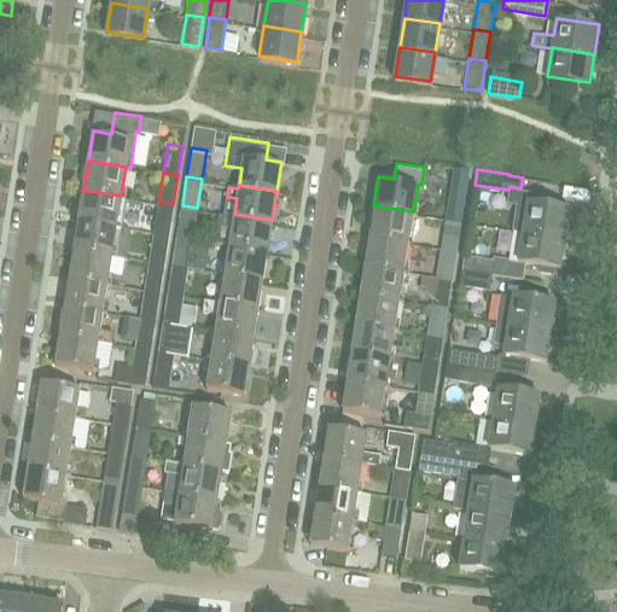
[(556,193),(521,188),(510,186),(508,190),(507,200),(517,202),(512,228),(513,228),(523,229),(565,237),(570,207),(553,204),(556,193)]
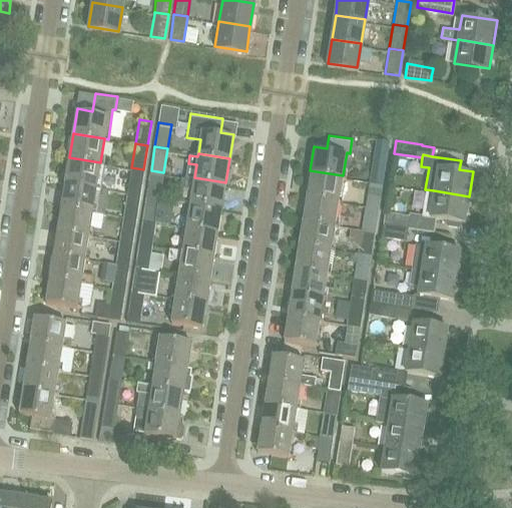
[(370,179),(383,181),(386,158),(374,156),(370,179)]
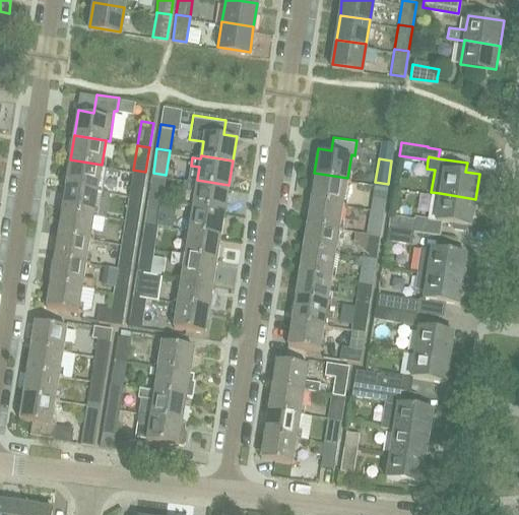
[(102,165),(70,159),(66,184),(98,189),(102,165)]
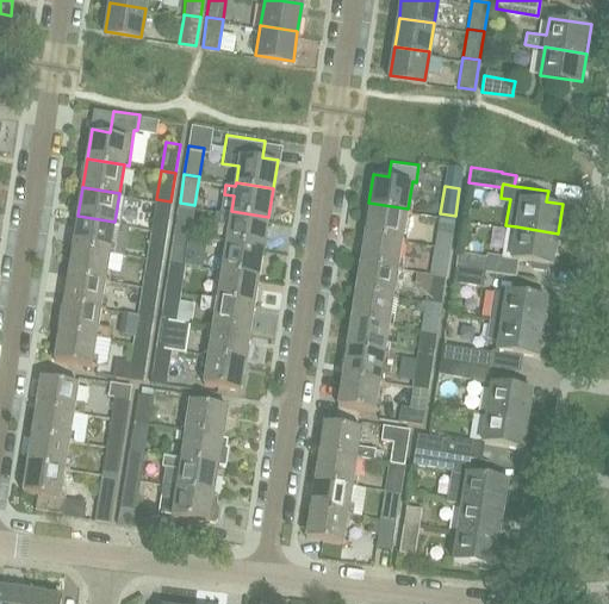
[(171,201),(156,199),(153,228),(167,230),(171,201)]
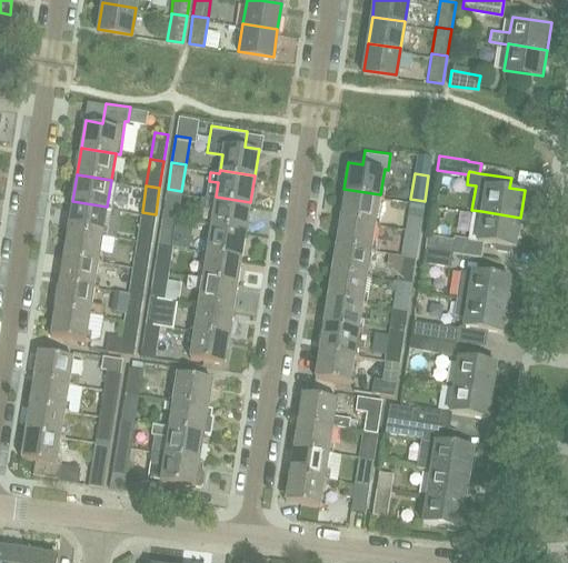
[(181,191),(168,189),(163,215),(177,218),(181,191)]
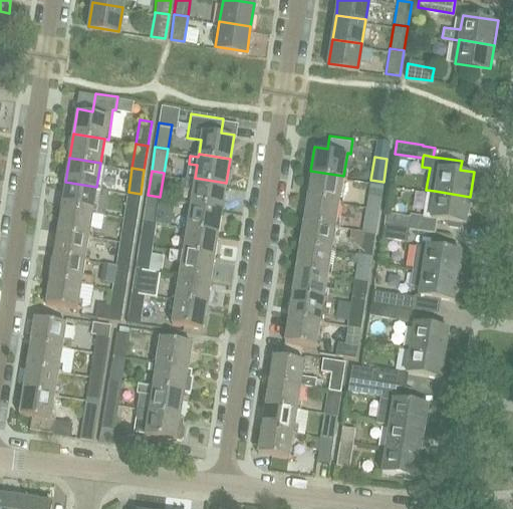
[(307,195),(339,200),(343,176),(310,171),(307,195)]
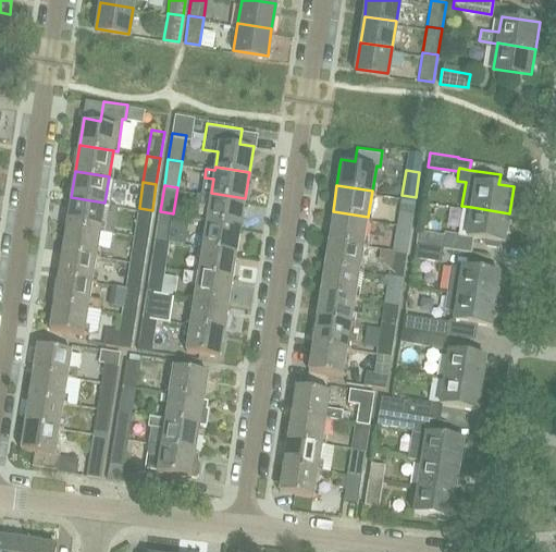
[(207,219),(242,224),(245,198),(211,193),(211,196),(208,196),(207,195),(201,194),(200,204),(209,205),(207,219)]
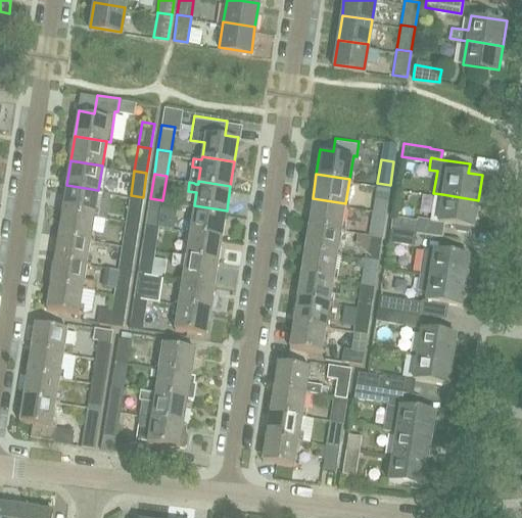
[(373,207),(386,209),(390,185),(377,183),(373,207)]
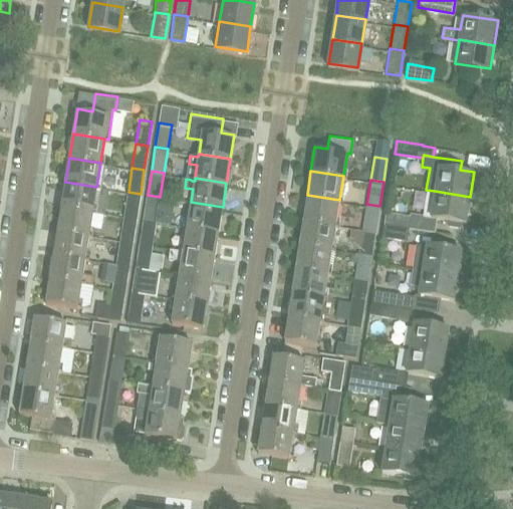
[(96,187),(65,182),(62,205),(92,210),(96,211),(100,187),(96,187)]
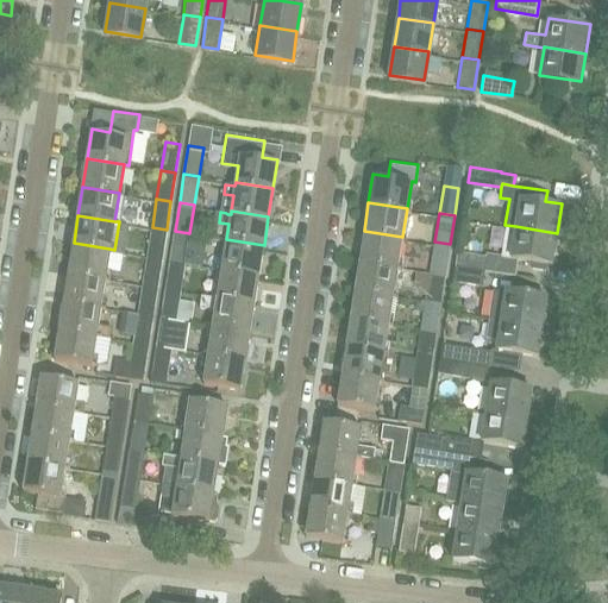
[(455,264),(484,269),(515,274),(518,256),(528,258),(528,261),(531,264),(544,267),(547,264),(547,261),(552,262),(557,233),(515,226),(506,225),(501,252),(486,250),(486,253),(457,249),(455,264)]
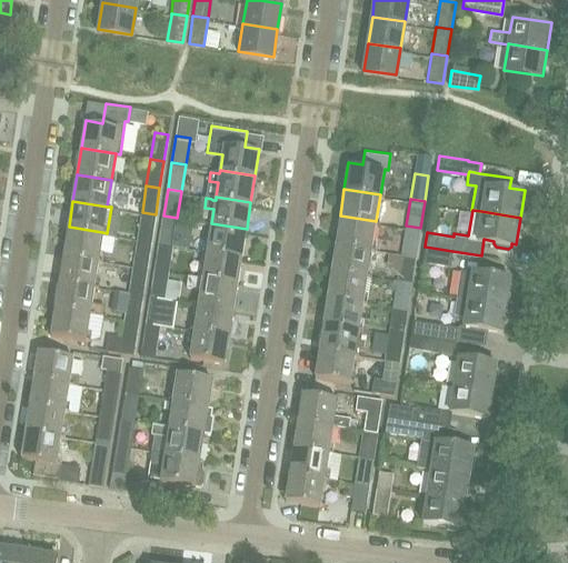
[(156,214),(142,212),(138,238),(151,240),(156,214)]
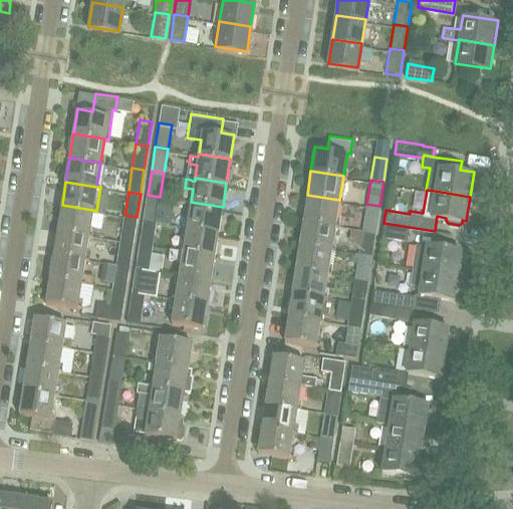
[(160,197),(148,195),(144,218),(156,220),(159,205),(160,197)]
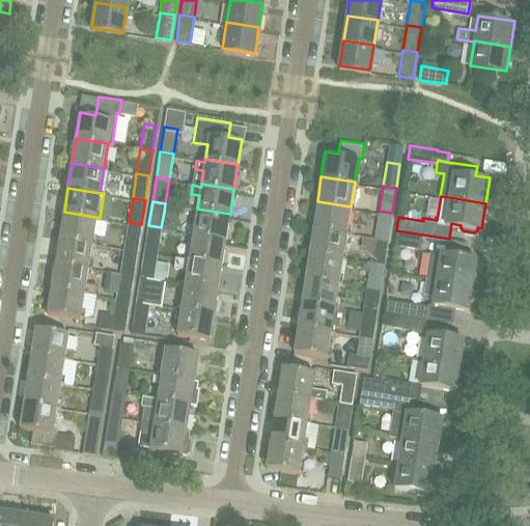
[(313,225),(347,230),(351,206),(317,201),(313,225)]
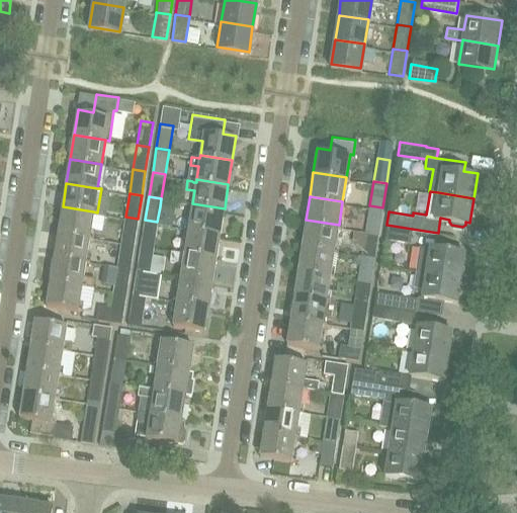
[(189,227),(221,232),(225,208),(192,203),(192,206),(188,206),(187,215),(191,215),(189,227)]
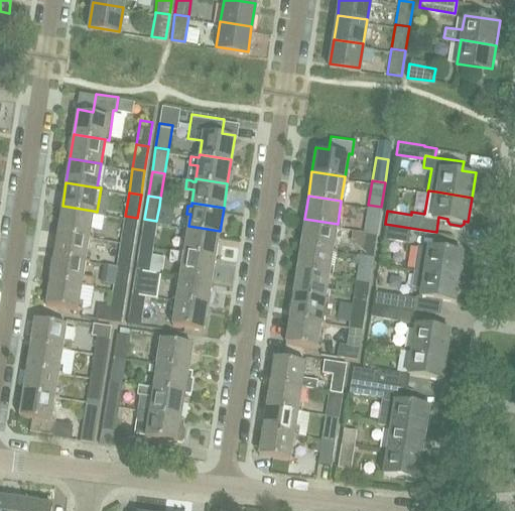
[(365,229),(377,230),(381,207),(368,205),(365,229)]
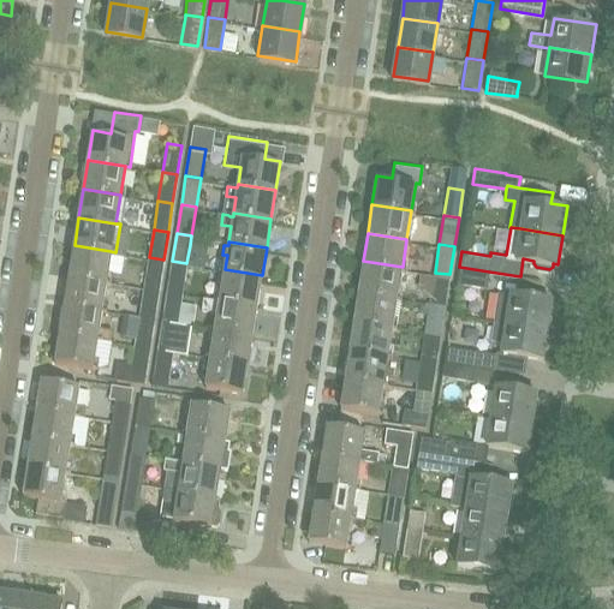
[(111,251),(75,245),(70,274),(107,280),(111,251)]
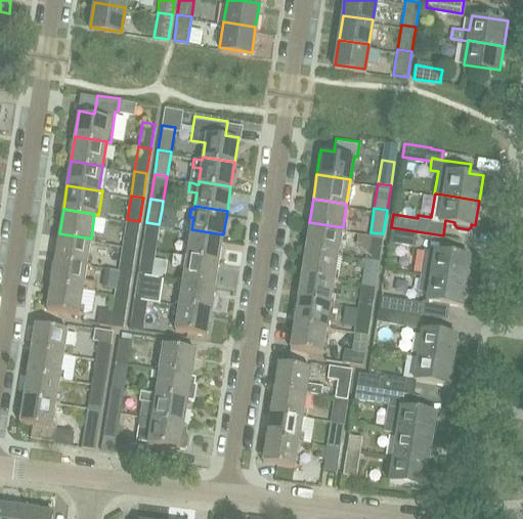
[(139,221),(127,219),(123,244),(135,246),(139,221)]
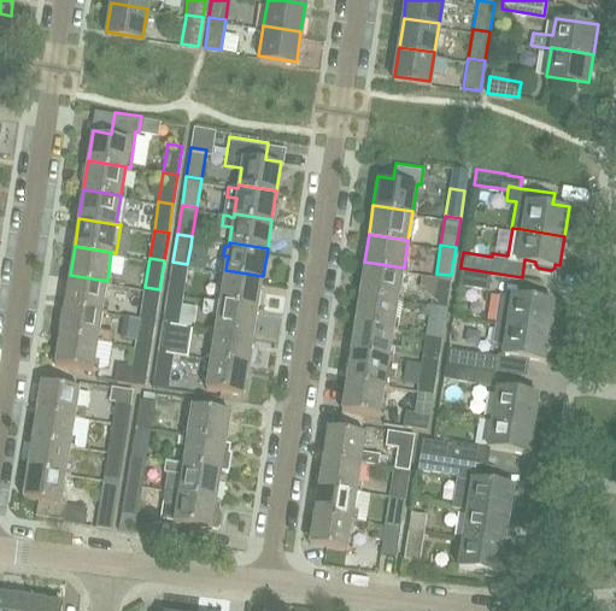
[(187,264),(172,262),(168,291),(183,293),(187,264)]
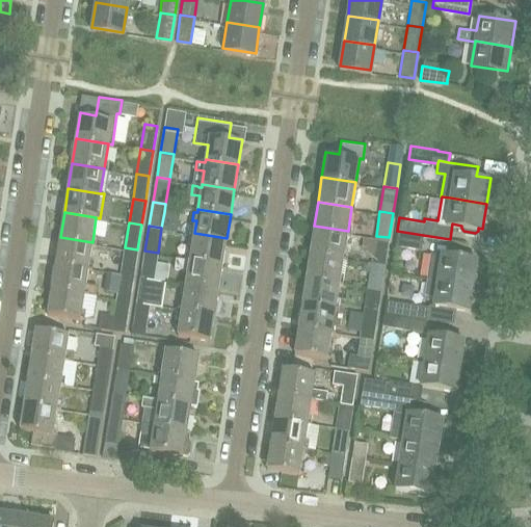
[(344,256),(348,231),(314,226),(310,251),(344,256)]
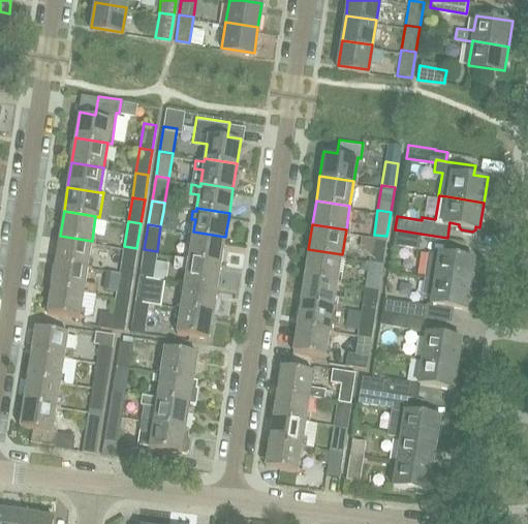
[(421,234),(395,229),(393,242),(418,246),(421,234)]
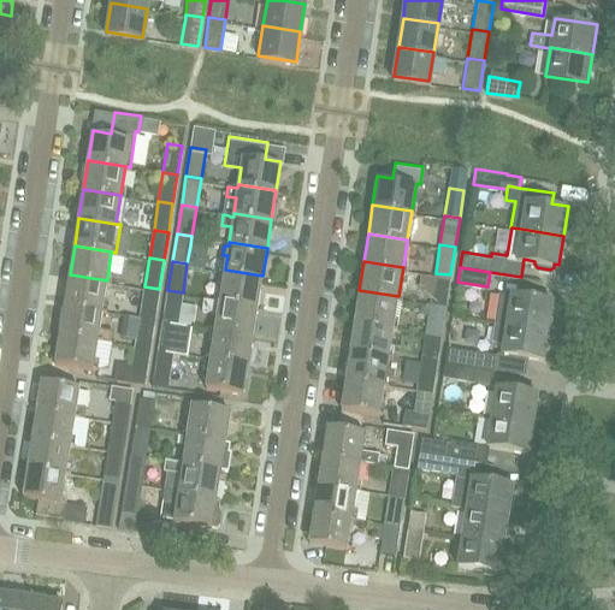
[(220,298),(258,305),(262,276),(225,270),(224,274),(219,274),(218,284),(223,284),(220,298)]
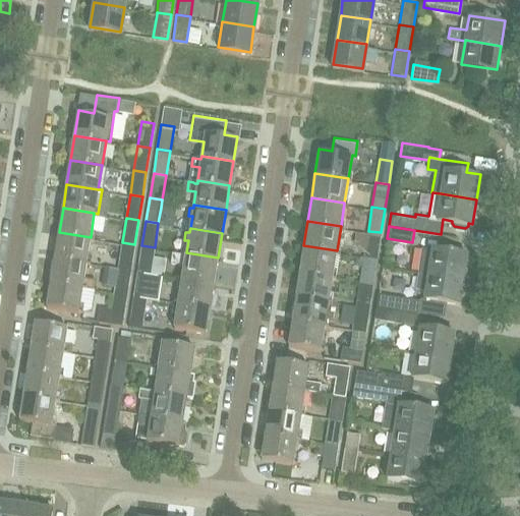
[(364,254),(378,256),(381,232),(368,231),(364,254)]
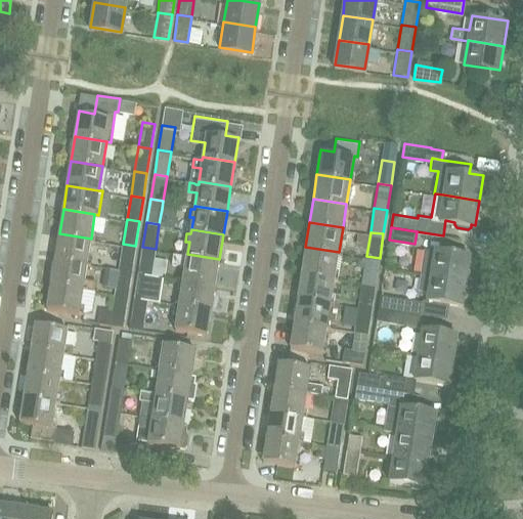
[(91,239),(59,233),(55,258),(87,263),(91,239)]
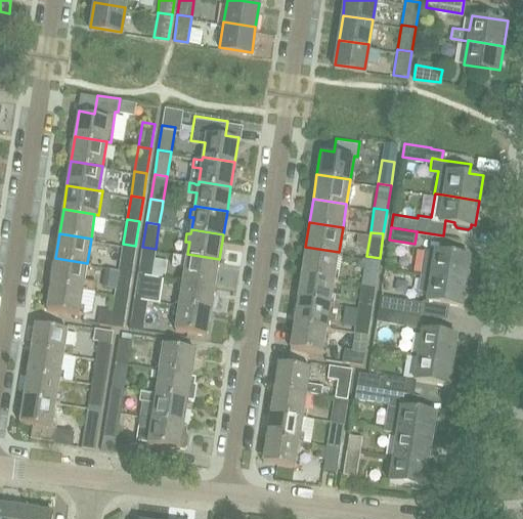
[(135,246),(123,244),(119,268),(131,270),(135,246)]
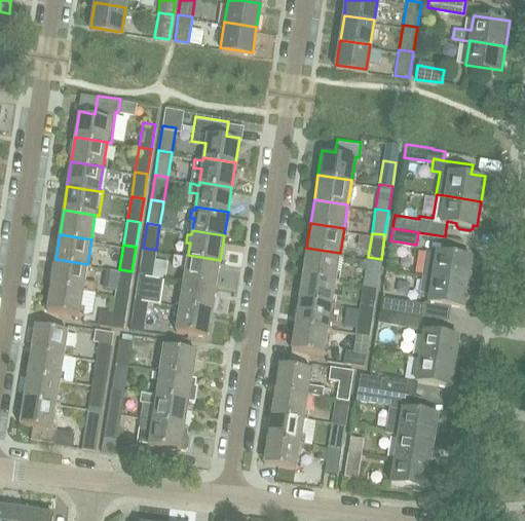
[(156,250),(143,248),(139,272),(152,274),(154,257),(156,250)]
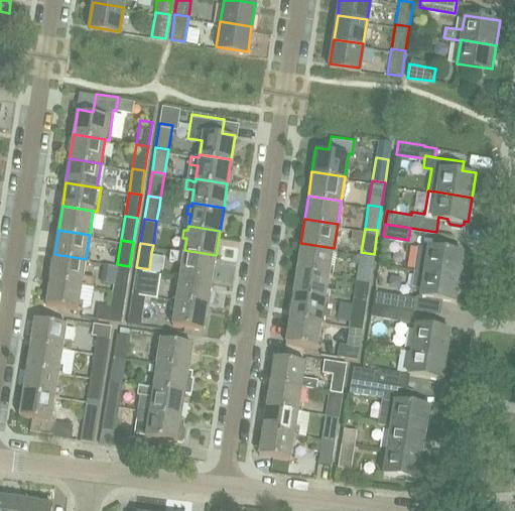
[(297,266),(330,271),(334,248),(300,243),(297,266)]
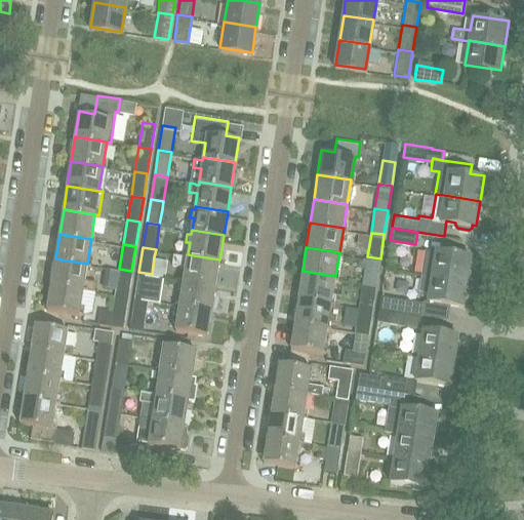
[(420,273),(468,280),(472,255),(425,248),(420,273)]
